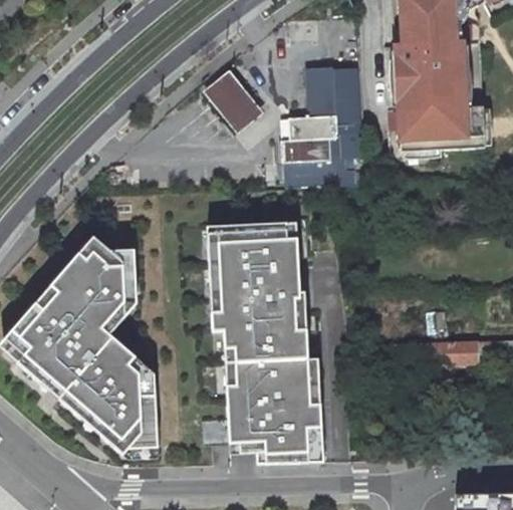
[(392,0),(395,41),(383,42),(391,147),(486,142),(478,20),(512,2),(512,0),(392,0)]
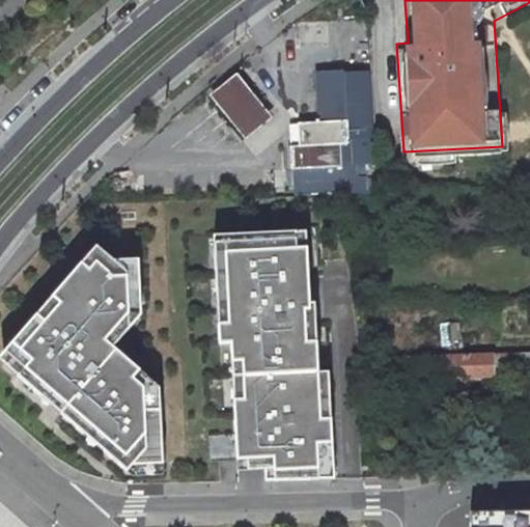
[(343,67),(317,70),(319,117),(300,119),(301,142),(293,143),(295,190),(339,189),(344,189),(341,141),(349,141),(343,67)]
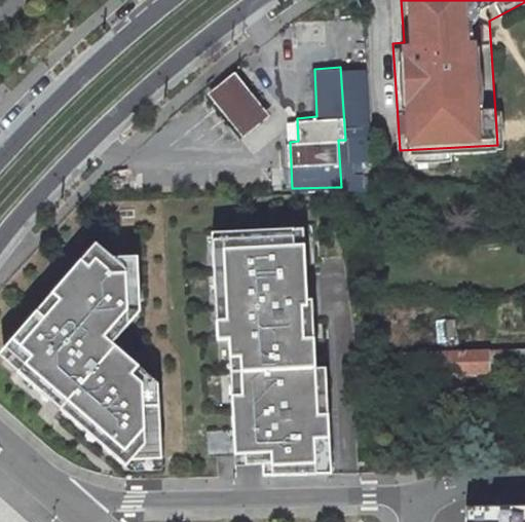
[(208,96),(240,136),(269,112),(236,72),(208,96)]
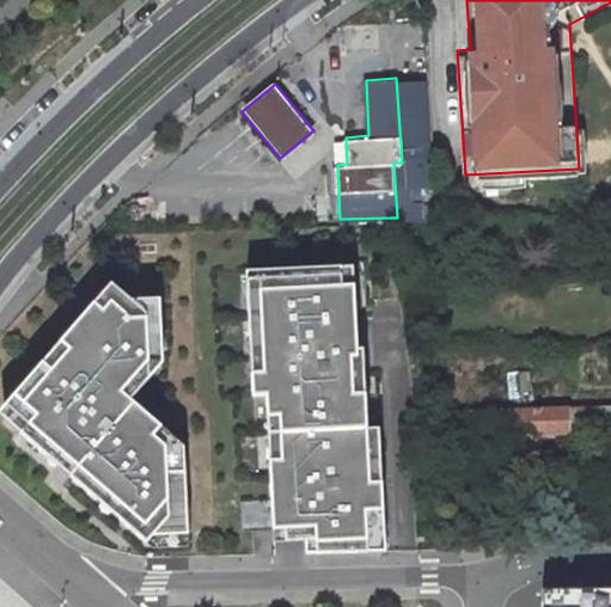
[(354,262),(248,268),(249,310),(251,353),(252,386),(252,392),(268,391),(272,473),(273,496),(274,523),(275,537),(295,537),(306,537),(306,551),(385,546),(380,423),(368,423),(368,417),(368,414),(365,357),(364,343),(359,344),(358,325),(355,295),(354,262)]
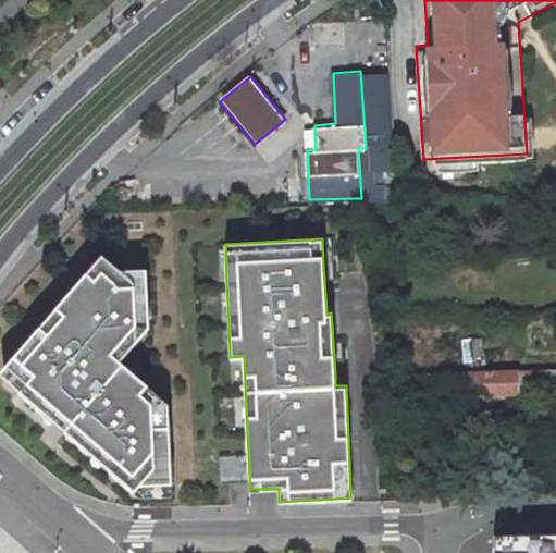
[(124,272),(102,253),(0,370),(0,373),(3,378),(57,424),(63,429),(135,491),(145,481),(173,482),(170,404),(120,360),(149,328),(147,270),(124,272)]
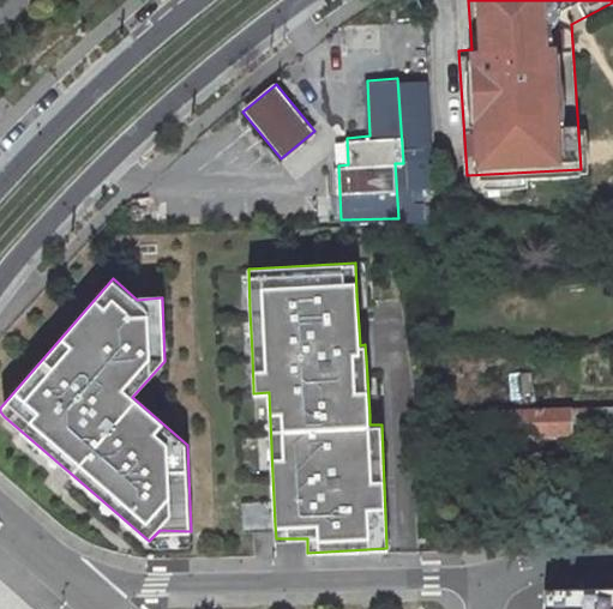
[(572,403),(486,406),(486,432),(574,428),(572,403)]
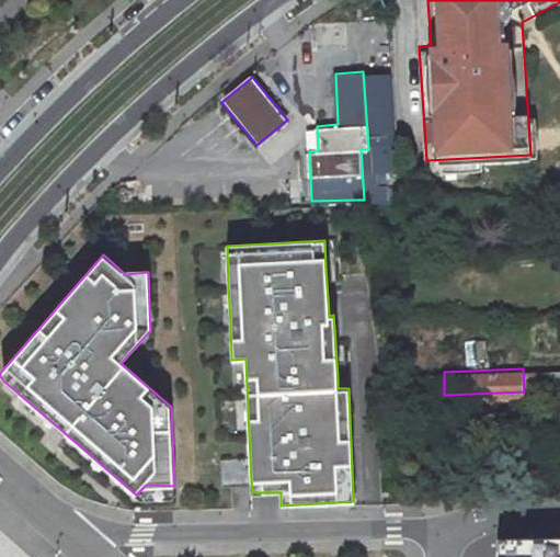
[(559,533),(498,534),(498,556),(559,556),(559,533)]
